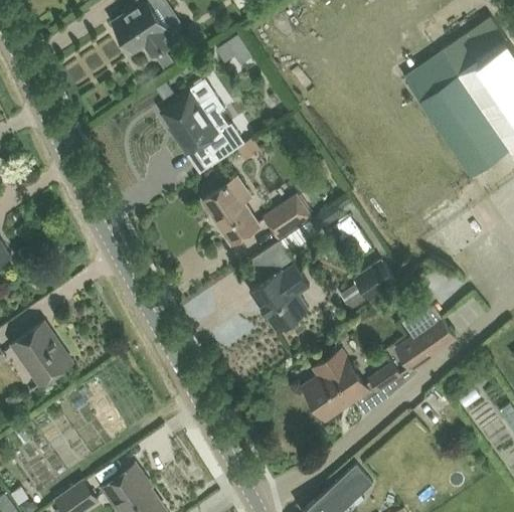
[(163,48),(176,39),(170,30),(180,23),(165,0),(141,0),(130,8),(132,11),(114,23),(123,36),(120,38),(127,49),(130,47),(132,50),(142,43),(151,56),(153,55),(163,48)]
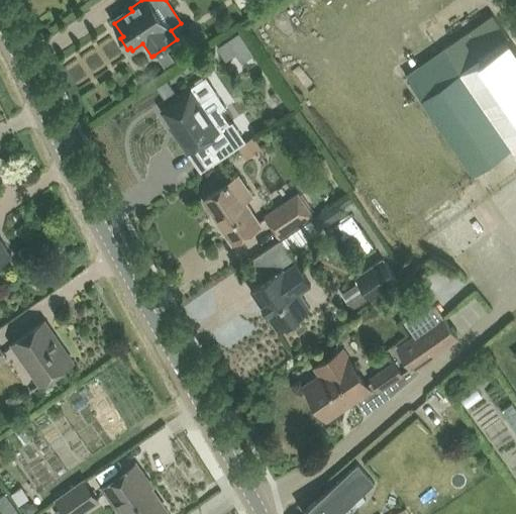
[(238,35),(226,43),(235,57),(246,48),(238,35)]
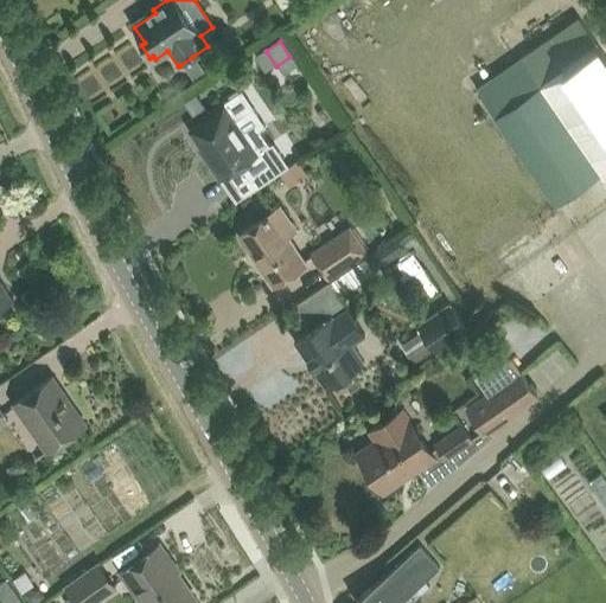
[(192,57),(180,65),(192,83),(204,75),(192,57)]
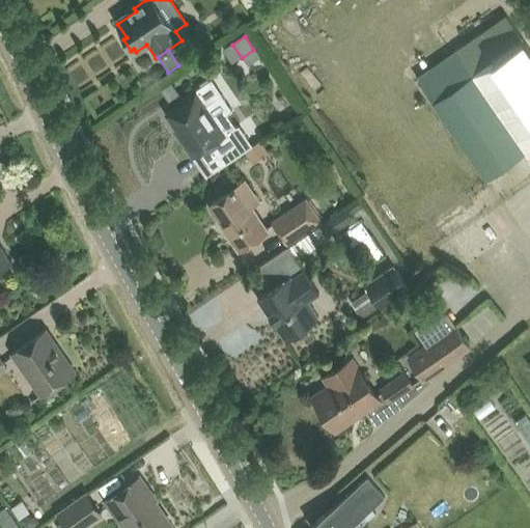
[(525,155),(471,77),(431,105),(484,182),(525,155)]
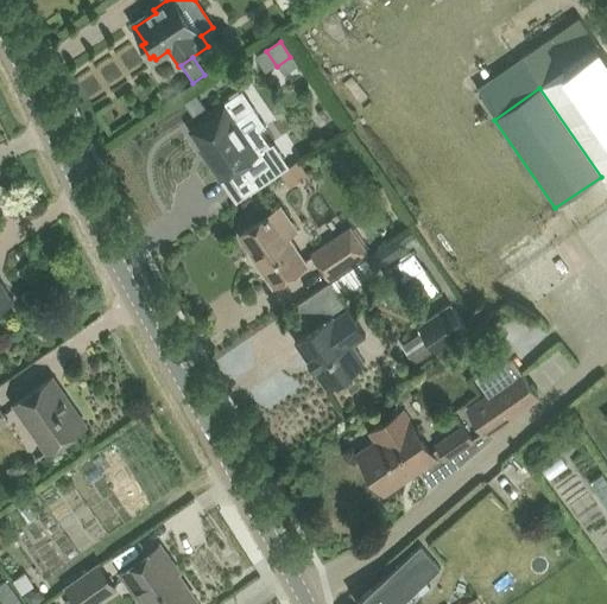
[(195,97),(183,106),(193,119),(204,110),(195,97)]
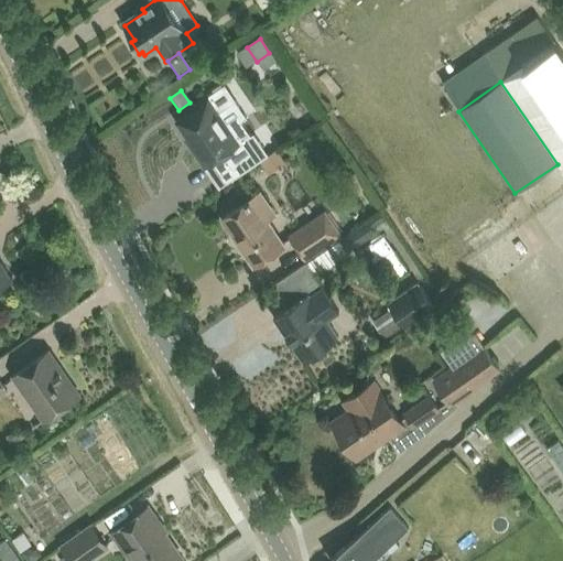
[(222,157),(236,179),(258,163),(258,164),(268,158),(252,136),(250,138),(239,122),(245,118),(233,103),(218,112),(208,98),(187,112),(188,115),(176,123),(187,140),(184,142),(195,157),(197,155),(206,166),(222,157)]
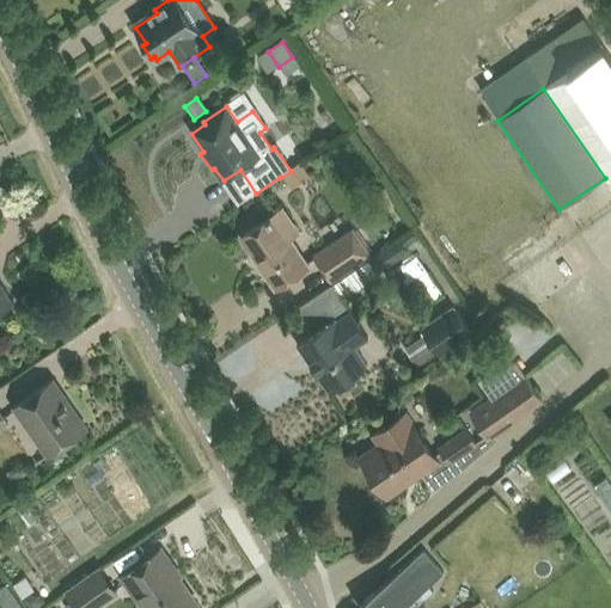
[(274,290),(294,277),(307,269),(288,241),(297,237),(281,212),(261,226),(240,239),(274,290)]
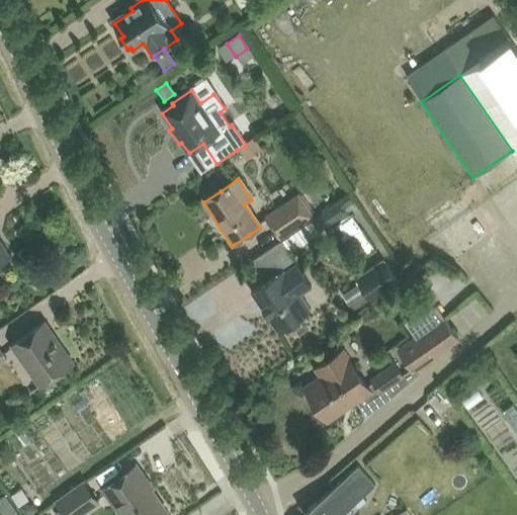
[(386,198),(403,194),(400,182),(383,186),(386,198)]
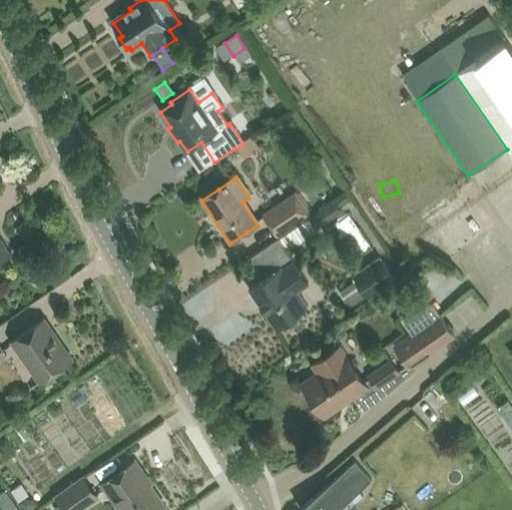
[(278,237),(310,215),(294,193),(262,215),(278,237)]
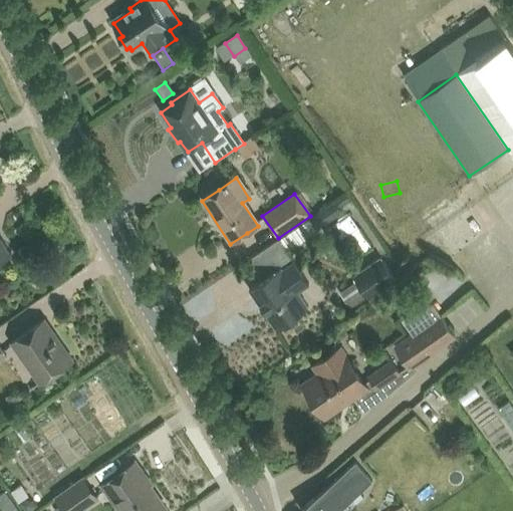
[(422,219),(449,259),(483,235),(457,196),(422,219)]
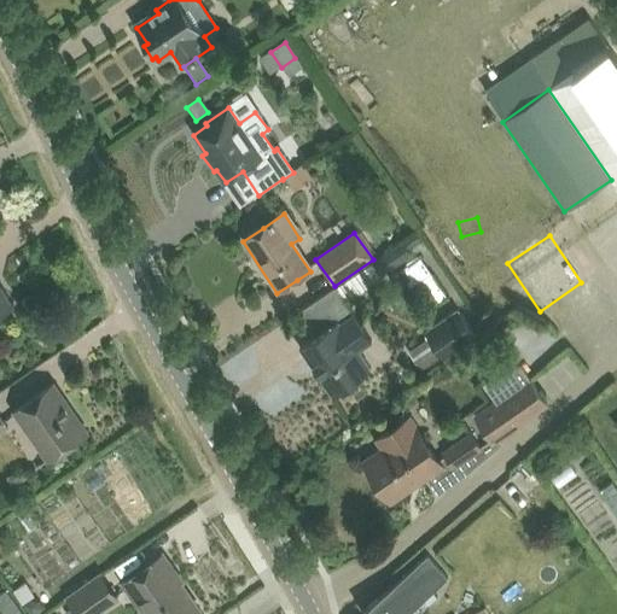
[(417,239),(405,247),(411,256),(423,247),(417,239)]
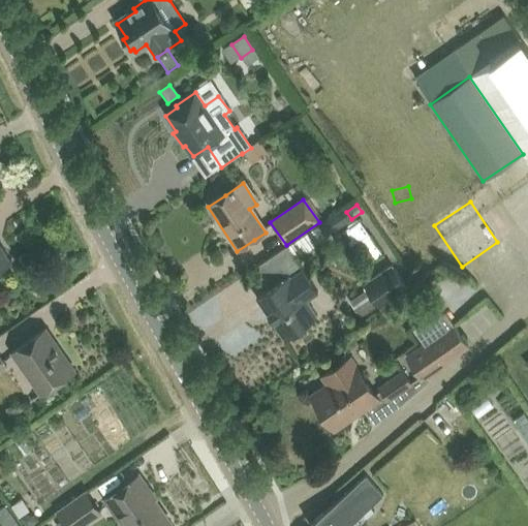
[(319,225),(327,237),(352,220),(351,219),(346,212),(344,209),(319,225)]
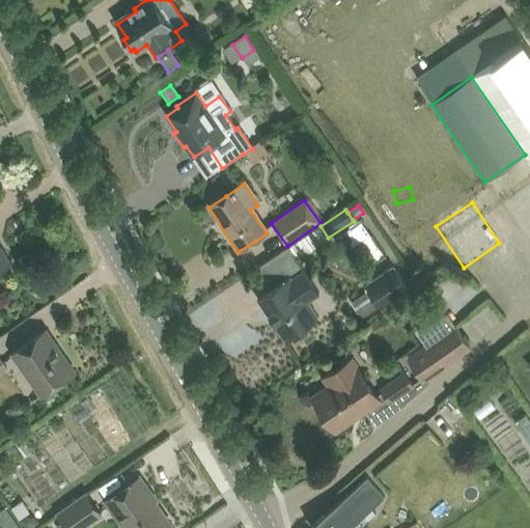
[(324,234),(297,250),(305,265),(332,249),(324,234)]
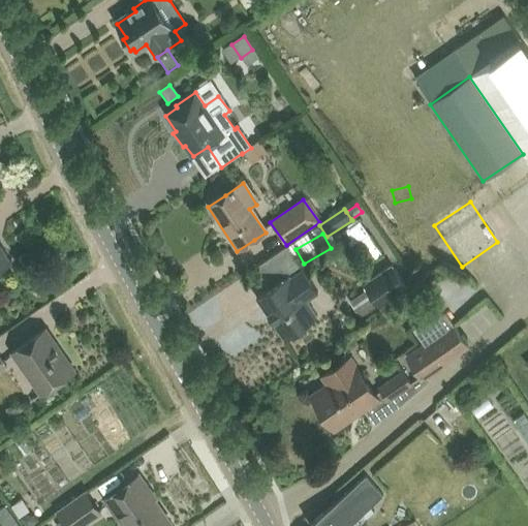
[(428,239),(411,249),(435,287),(452,277),(428,239)]
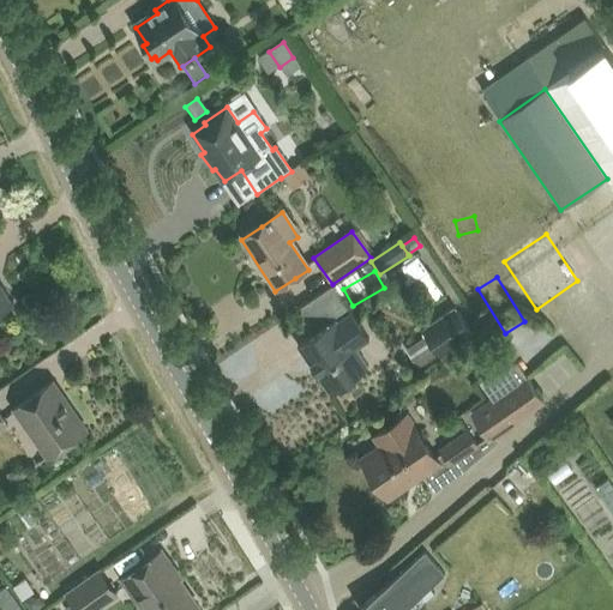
[(438,279),(430,284),(444,307),(452,302),(438,279)]
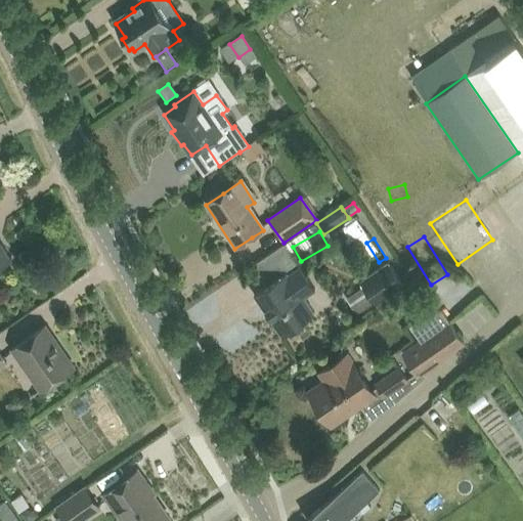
[(0,267),(10,261),(0,246),(0,267)]
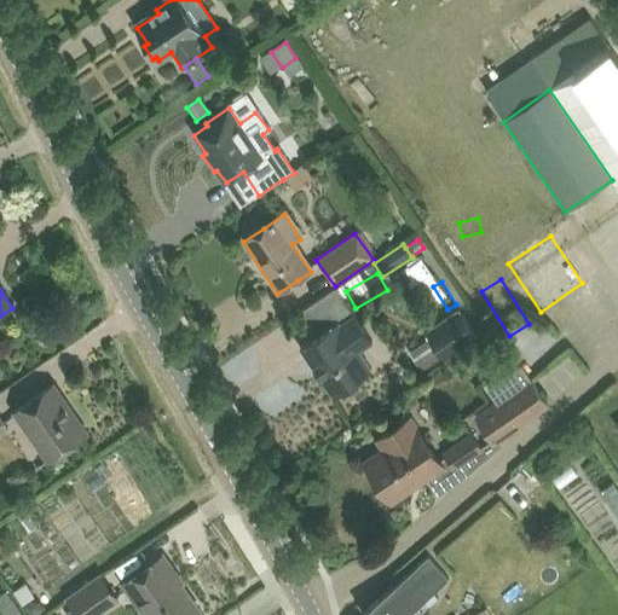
[(371,344),(351,314),(334,290),(299,314),(316,338),(299,349),(333,398),(353,384),(370,372),(358,354),(371,344)]
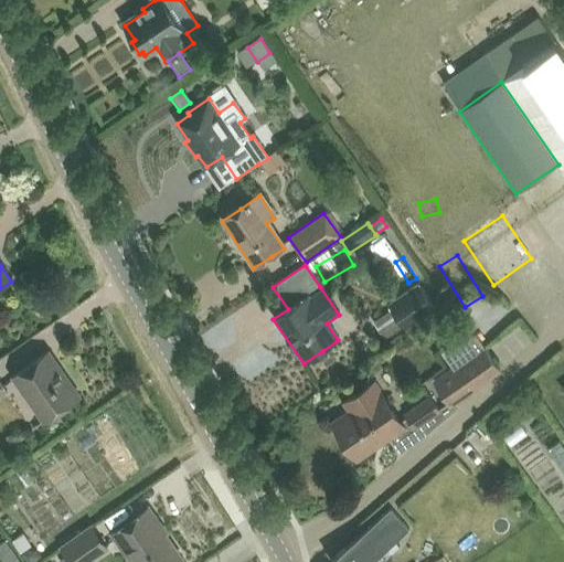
[(392,313),(373,325),(385,342),(403,330),(404,331),(435,310),(417,285),(386,305),(392,313)]
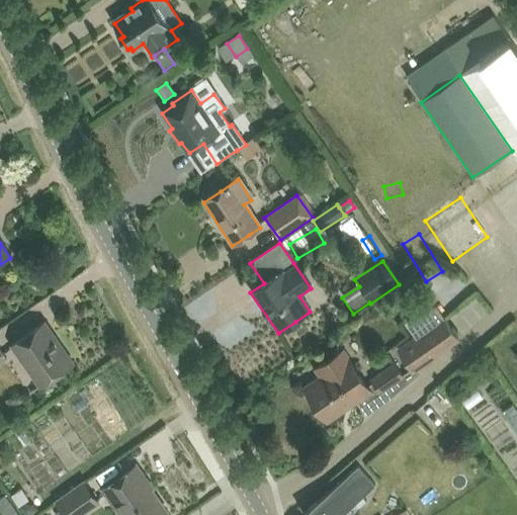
[(420,373),(417,369),(434,357),(456,342),(442,322),(442,321),(433,309),(408,327),(416,339),(399,351),(412,369),(403,375),(395,364),(369,380),(371,383),(384,404),(386,403),(420,373)]
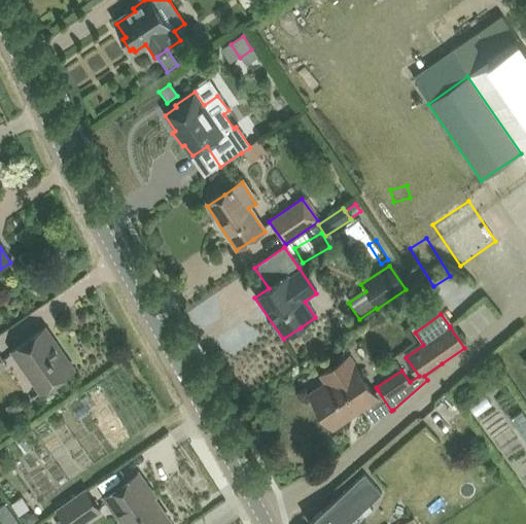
[(40,394),(57,383),(73,372),(44,330),(28,342),(11,353),(40,394)]
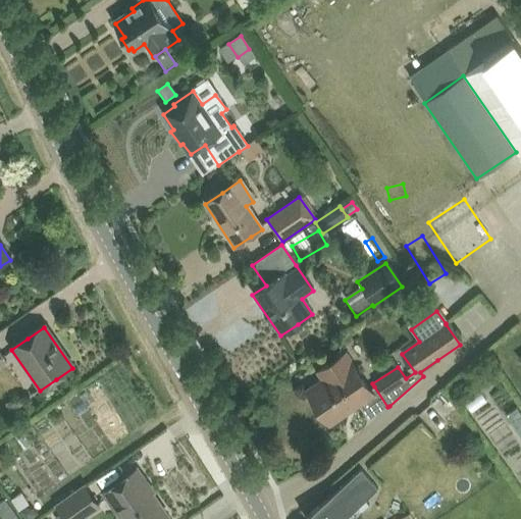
[(370,395),(359,378),(344,356),(336,361),(319,372),(325,381),(309,393),(329,423),(370,395)]
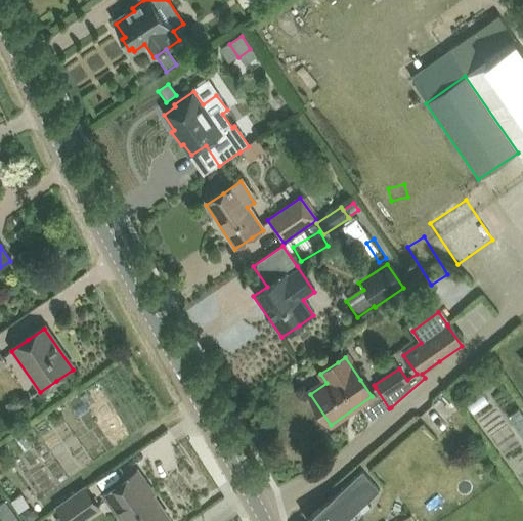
[(103,496),(105,500),(120,520),(165,520),(167,519),(150,495),(149,496),(145,490),(147,488),(137,473),(110,492),(103,496)]
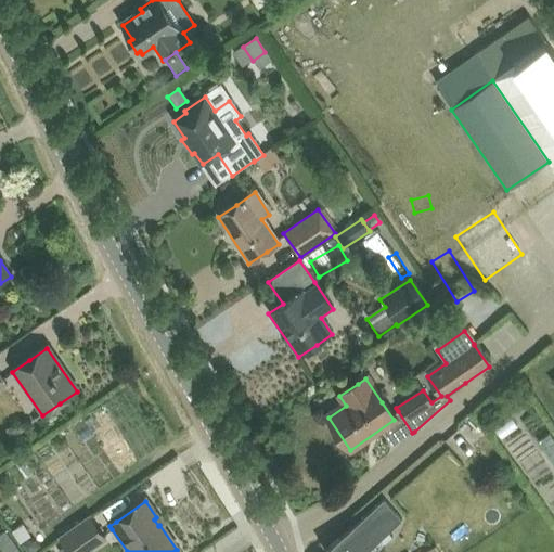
[(366,551),(379,541),(383,546),(391,538),(388,534),(401,522),(383,501),(325,551),(366,551)]
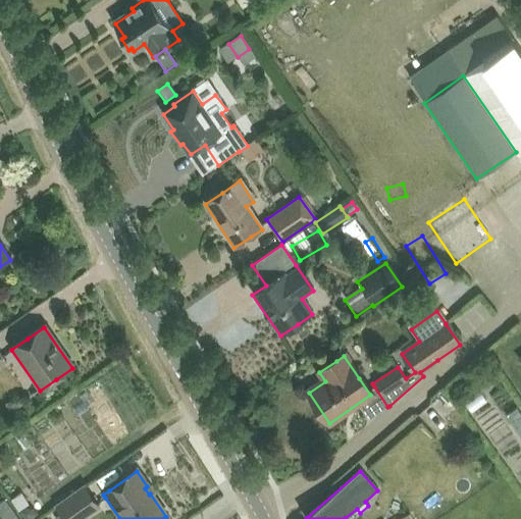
[(84,518),(98,509),(84,488),(56,509),(60,516),(57,518),(84,518)]
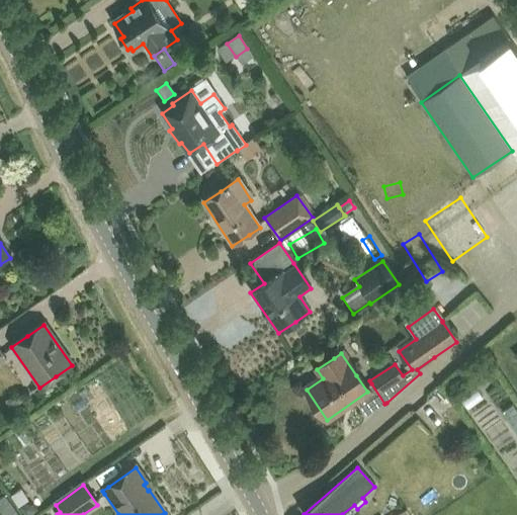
[(19,491),(10,498),(17,508),(26,502),(19,491)]
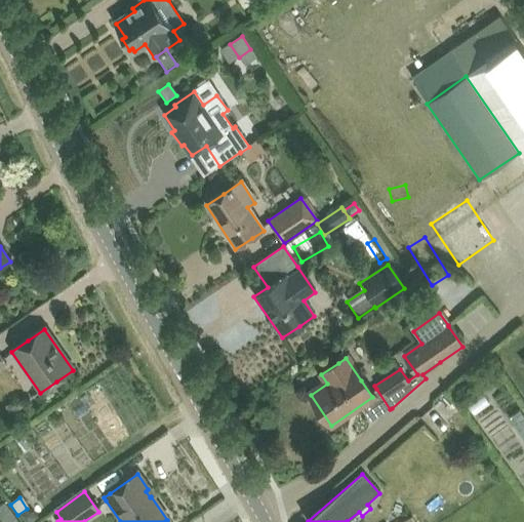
[(4,504),(0,506),(0,516),(9,510),(4,504)]
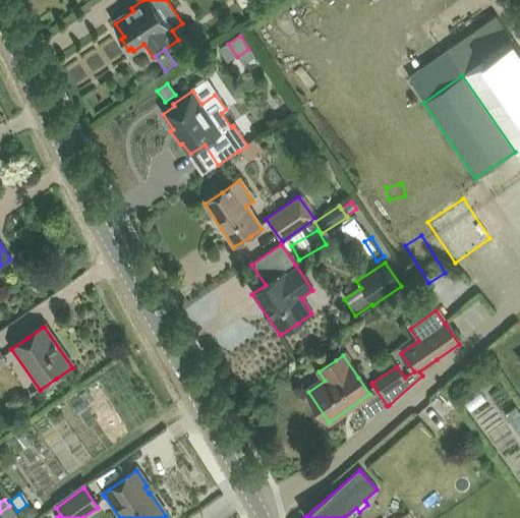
[(24,508),(18,512),(22,517),(34,517),(36,516),(32,510),(24,508)]
